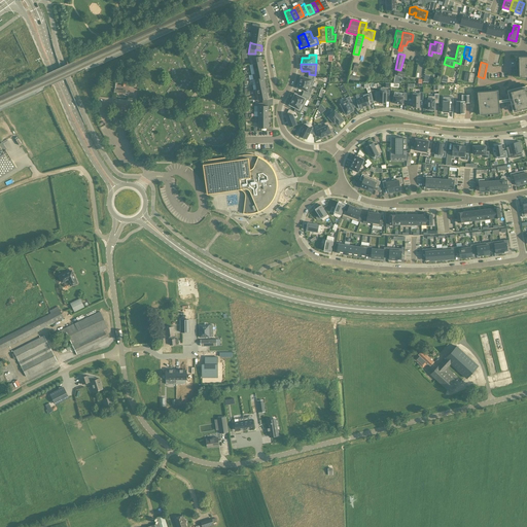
[(463,80),(472,82),(475,74),(465,72),(463,80)]
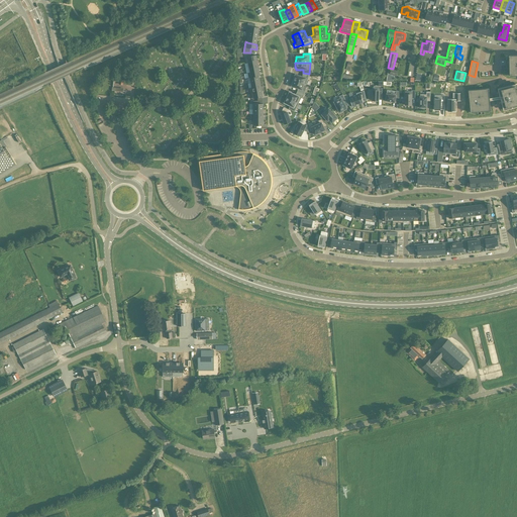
[(293,80),(304,84),(306,85),(309,74),(303,73),(302,76),(295,74),(295,76),(294,76),(293,80)]
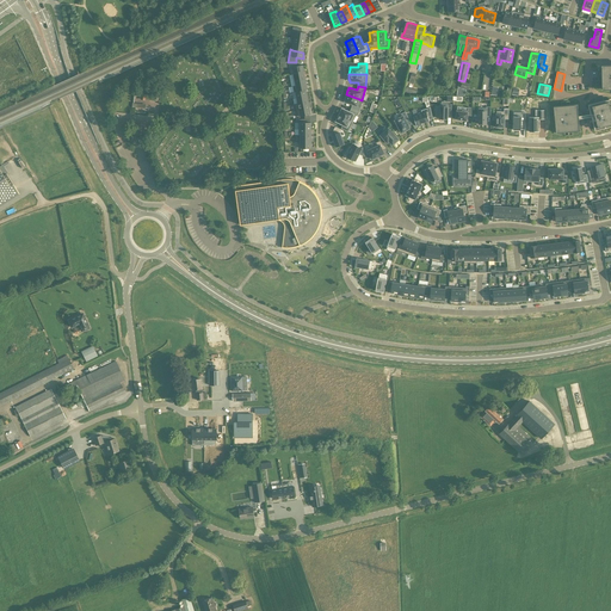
[(359,99),(346,94),(344,100),(345,100),(344,103),(352,105),(351,109),(359,111),(362,104),(359,103),(359,99)]
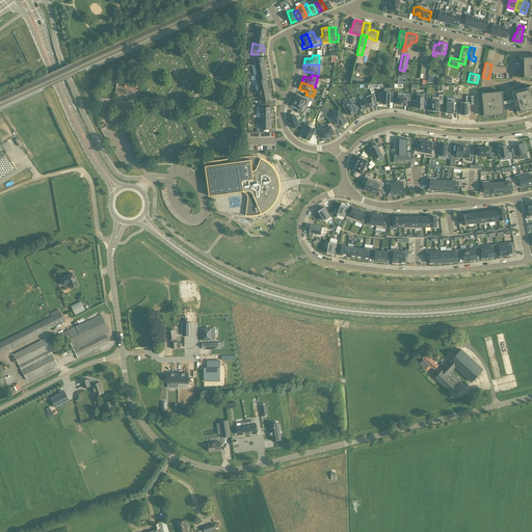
[(516,106),(517,111),(517,112),(523,111),(523,112),(524,112),(531,110),(531,88),(528,89),(528,88),(527,88),(527,87),(517,90),(516,90),(517,92),(513,94),(513,95),(514,100),(517,99),(519,101),(515,101),(515,104),(520,103),(520,105),(516,106)]
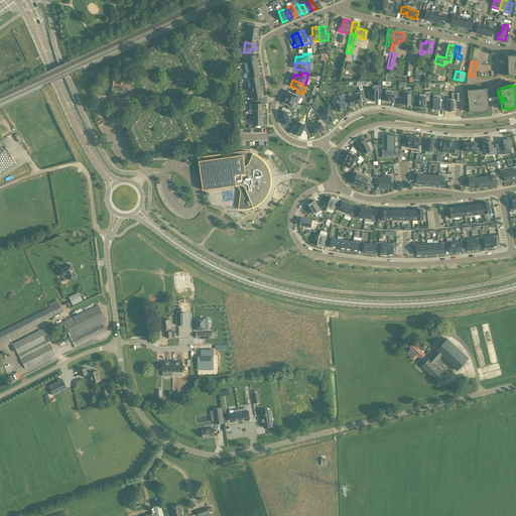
[(371,90),(370,90),(370,94),(371,94),(371,100),(372,100),(372,102),(376,102),(376,101),(378,101),(378,95),(381,95),(381,88),(378,88),(378,90),(371,90)]
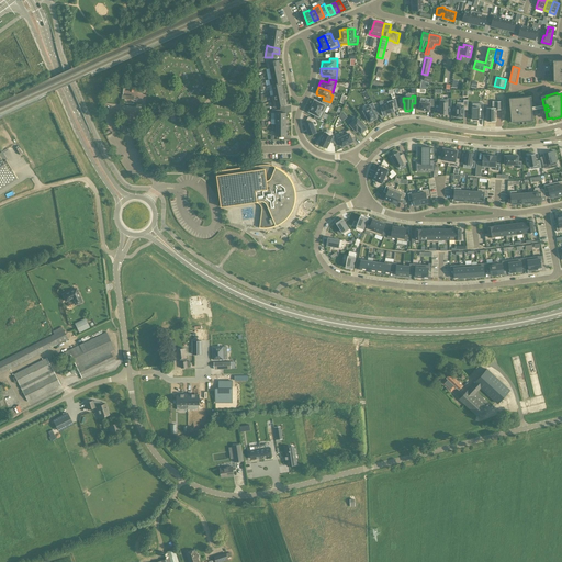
[(531,97),(509,99),(509,104),(509,107),(512,123),(520,122),(527,121),(534,121),(532,112),(528,112),(528,105),(531,105),(532,105),(531,97)]
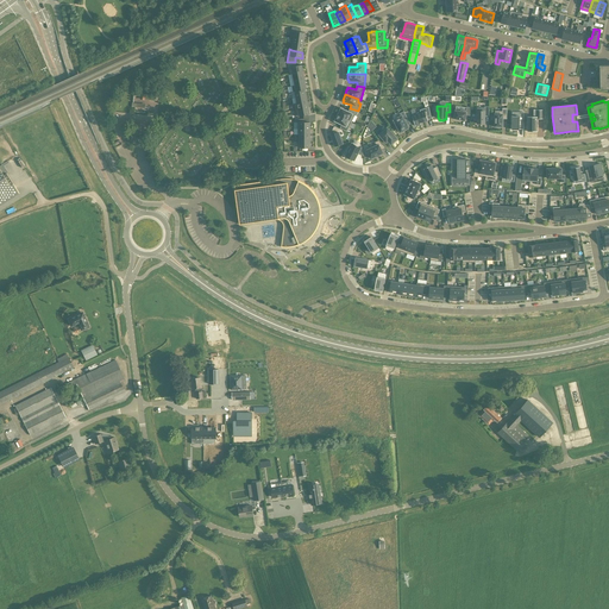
[(356,115),(358,111),(350,108),(349,111),(340,107),(339,110),(337,114),(352,121),(355,115),(356,115)]
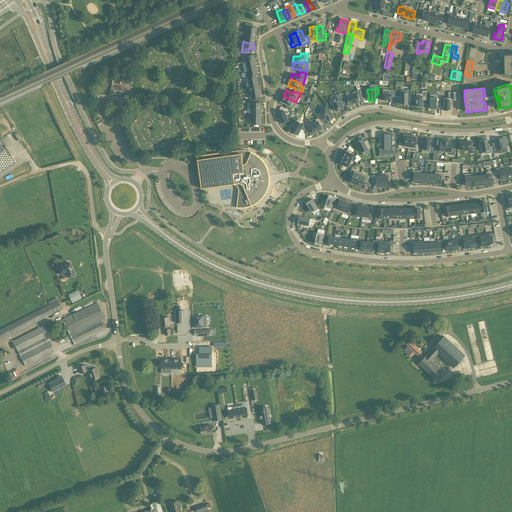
[(362,98),(360,90),(353,92),(353,94),(350,95),(350,97),(346,98),(347,101),(346,101),(348,105),(349,105),(349,106),(354,104),(353,103),(360,101),(359,99),(362,98)]
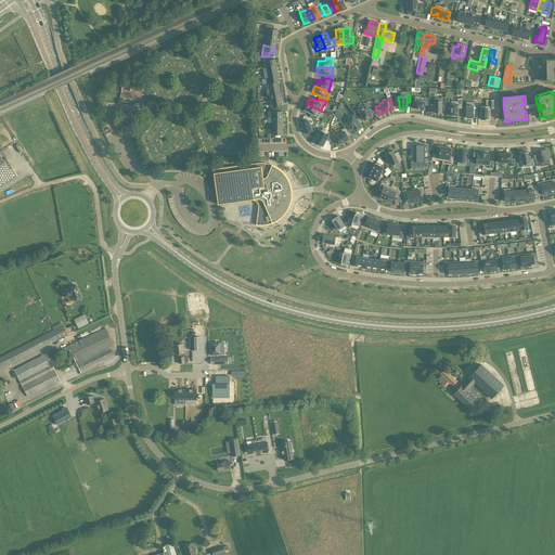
[(417,108),(424,110),(425,105),(428,105),(428,98),(425,98),(425,101),(420,100),(420,102),(415,101),(414,108),(414,110),(417,110),(417,108)]
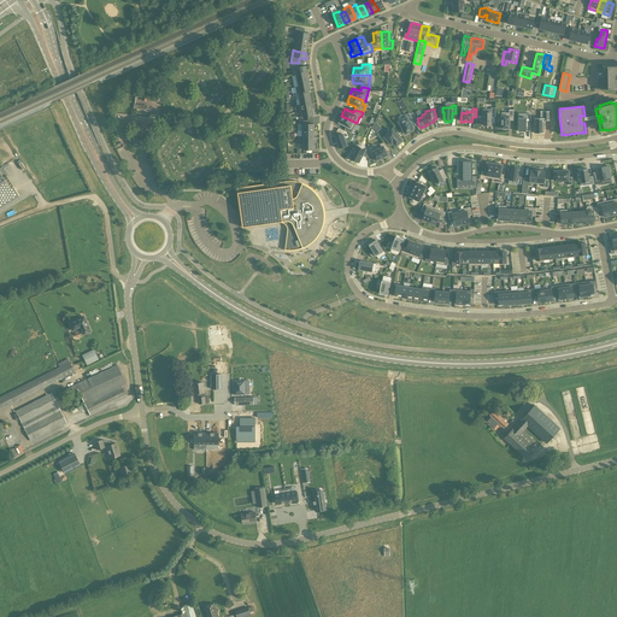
[(491,117),(495,117),(495,109),(491,109),(491,110),(483,110),(483,116),(482,116),(482,121),(483,121),(483,125),(491,125),(491,117)]
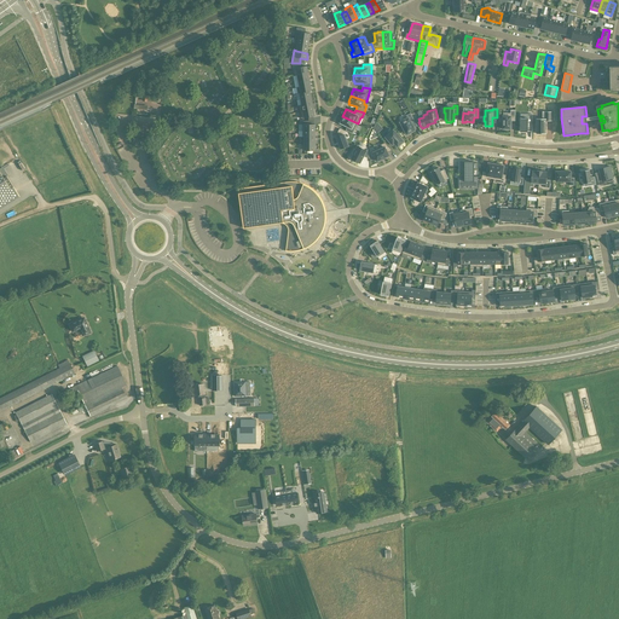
[(509,128),(510,128),(510,119),(515,119),(515,110),(510,110),(510,114),(503,113),(503,117),(502,117),(502,123),(503,123),(503,128),(504,128),(504,129),(509,129),(509,128)]
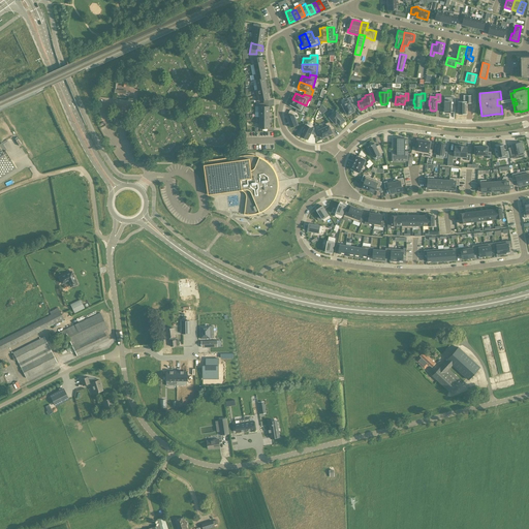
[(459,101),(459,114),(466,114),(466,103),(471,103),(471,95),(464,95),(464,101),(459,101)]
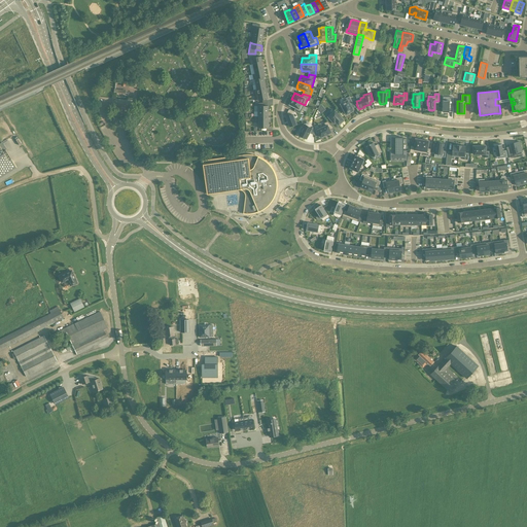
[(347,101),(341,104),(343,108),(342,109),(344,112),(345,112),(347,115),(351,113),(350,112),(353,110),(351,107),(354,105),(350,97),(346,99),(347,101)]
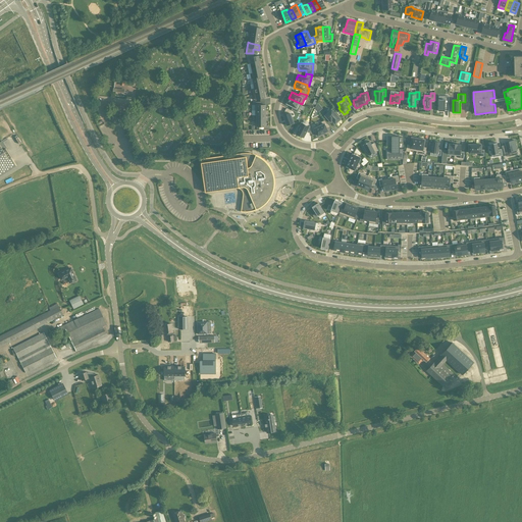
[(438,100),(438,112),(445,112),(445,110),(445,109),(448,109),(448,96),(445,96),(445,100),(438,100)]
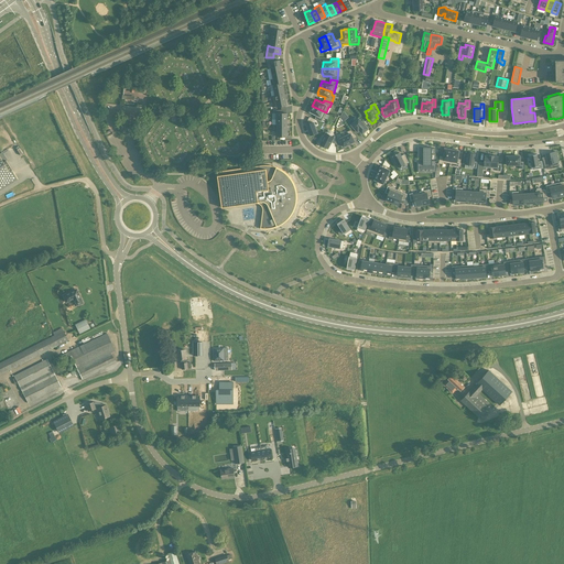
[(315,119),(321,121),(326,112),(312,106),(310,110),(310,112),(316,116),(315,119)]
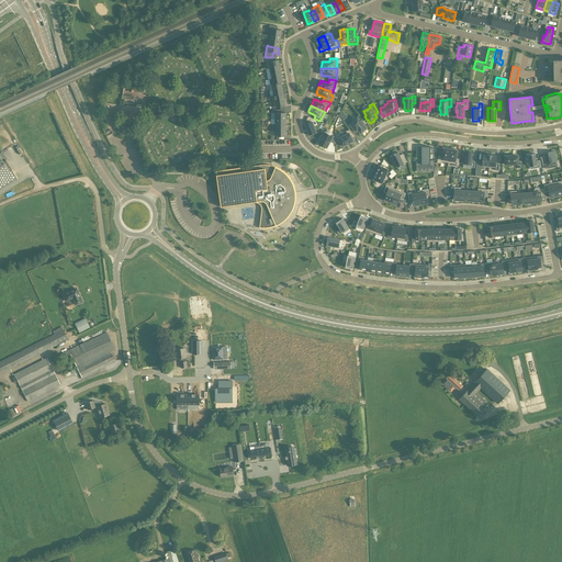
[(276,119),(287,119),(287,113),(281,113),(281,110),(272,111),(272,113),(276,113),(276,119)]
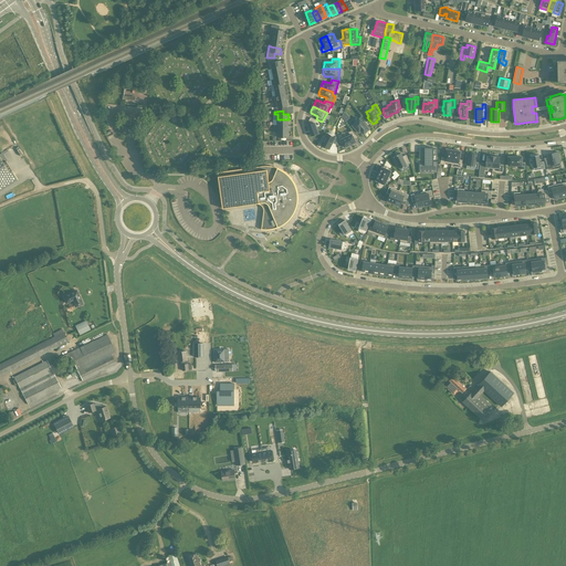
[(311,124),(307,125),(312,136),(318,134),(314,122),(316,121),(311,117),(308,121),(311,124)]
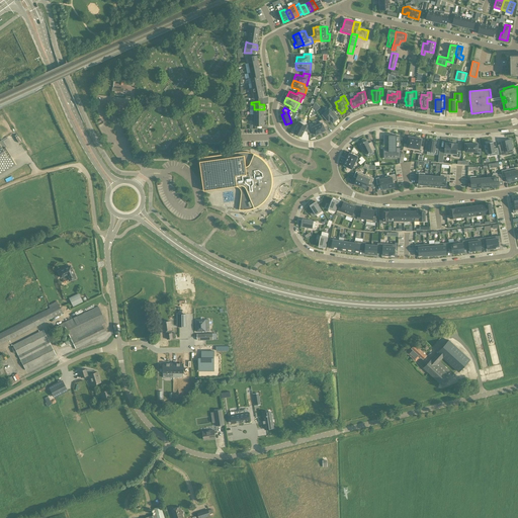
[(323,114),(328,121),(330,119),(333,123),(338,118),(335,115),(336,114),(333,111),(332,112),(329,108),(323,114)]
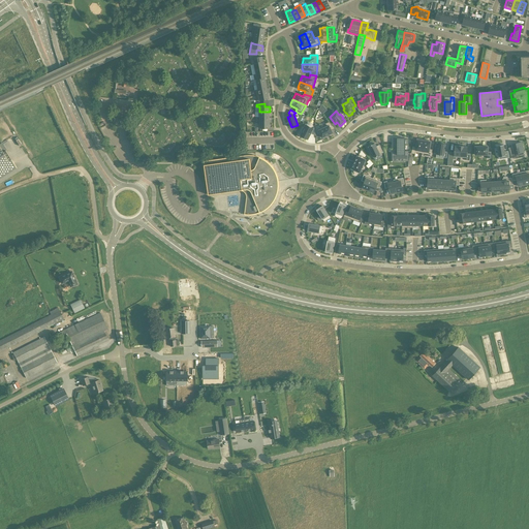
[(321,129),(321,128),(317,130),(319,134),(320,133),(322,137),(333,133),(331,130),(335,128),(329,122),(325,124),(327,127),(321,129)]
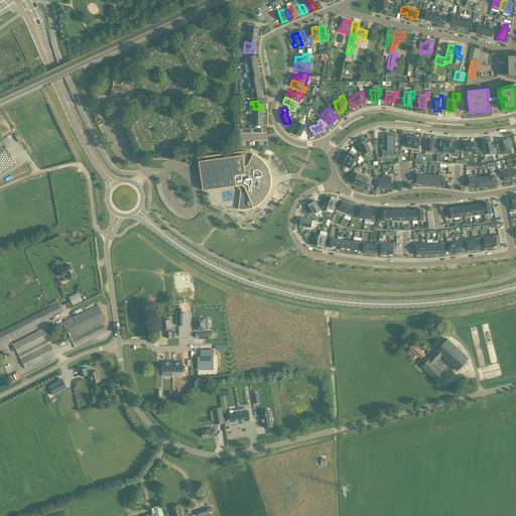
[(294,129),(292,132),(300,136),(305,126),(298,122),(296,125),(295,124),(293,128),(294,129)]
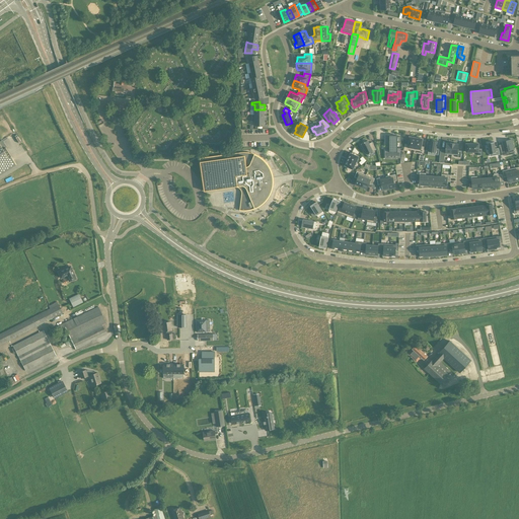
[(384,149),(384,155),(390,155),(390,154),(396,154),(396,158),(400,158),(400,148),(397,148),(397,142),(400,142),(400,137),(397,137),(397,136),(394,136),(392,136),(384,136),(384,145),(389,145),(389,149),(384,149)]
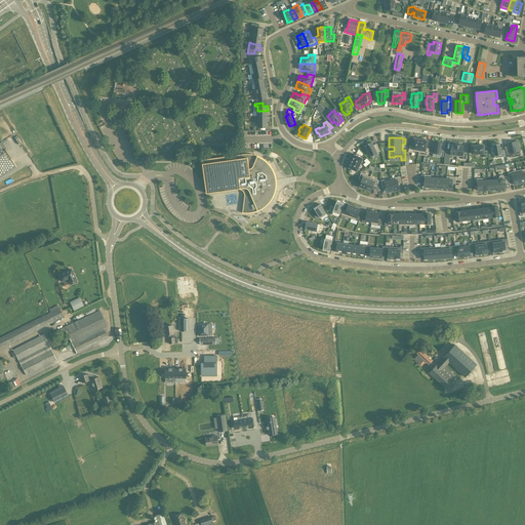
[(409,145),(408,152),(412,153),(412,151),(418,152),(420,139),(419,139),(419,138),(415,137),(415,138),(414,138),(412,146),(409,145)]
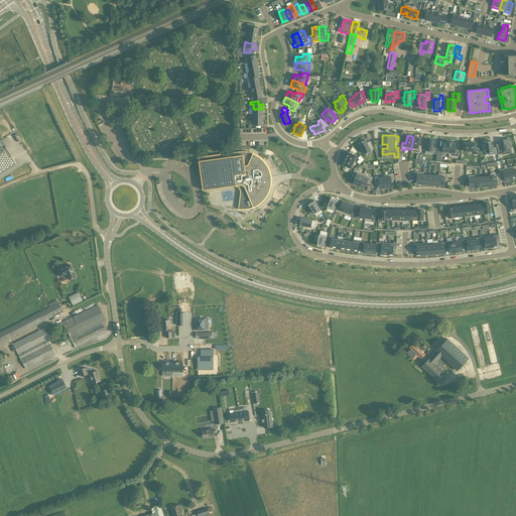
[(413,137),(411,149),(417,150),(417,152),(420,153),(422,146),(418,145),(419,138),(418,138),(418,137),(414,136),(414,137),(413,137)]
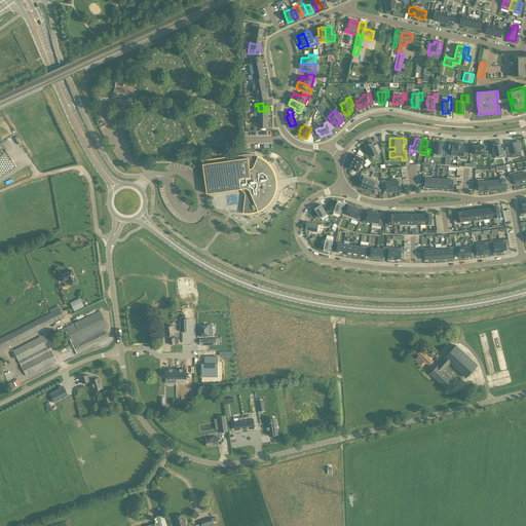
[(436,143),(434,153),(441,154),(441,157),(444,157),(445,151),(442,150),(443,144),(442,144),(442,143),(437,142),(437,143),(436,143)]
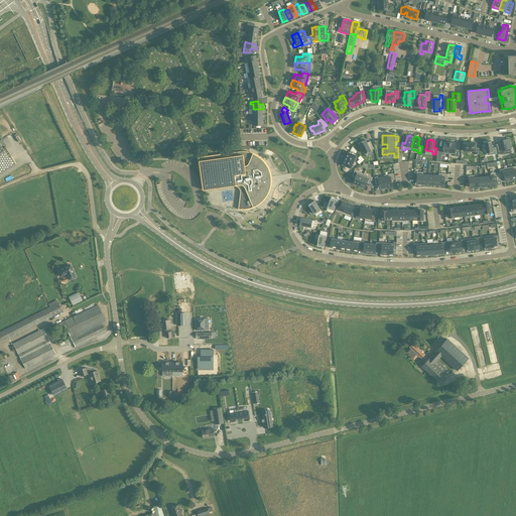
[(509,139),(499,141),(501,147),(498,147),(499,155),(503,154),(503,155),(507,154),(506,149),(511,148),(509,139)]
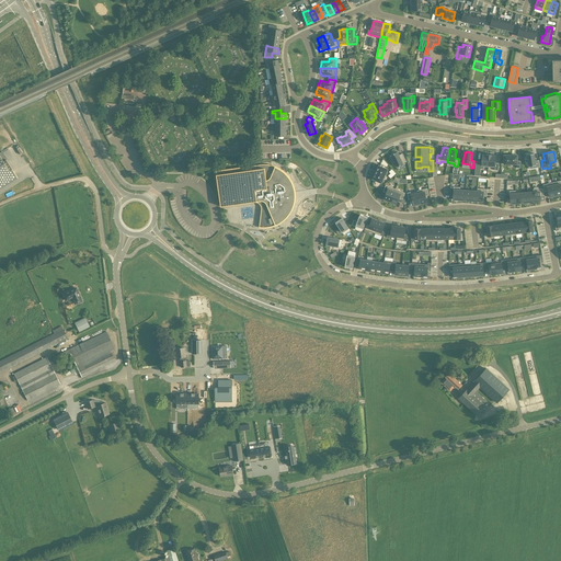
[(407,162),(402,153),(399,156),(397,152),(395,153),(395,152),(392,153),(392,155),(390,156),(391,157),(390,157),(393,163),(395,162),(397,167),(407,162)]
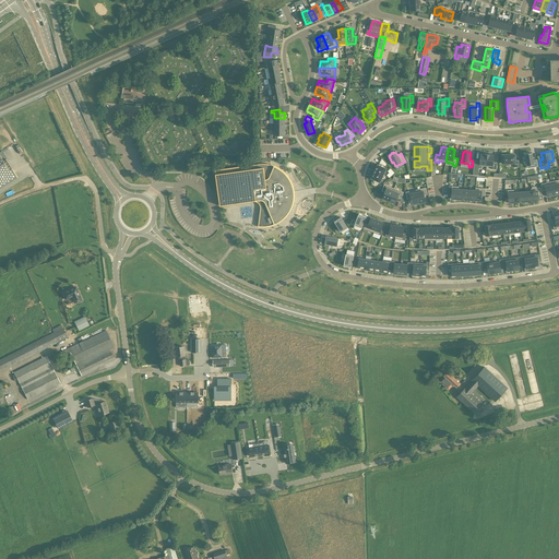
[(532,153),(525,154),(527,166),(534,165),(534,167),(537,167),(536,159),(533,161),(532,153)]
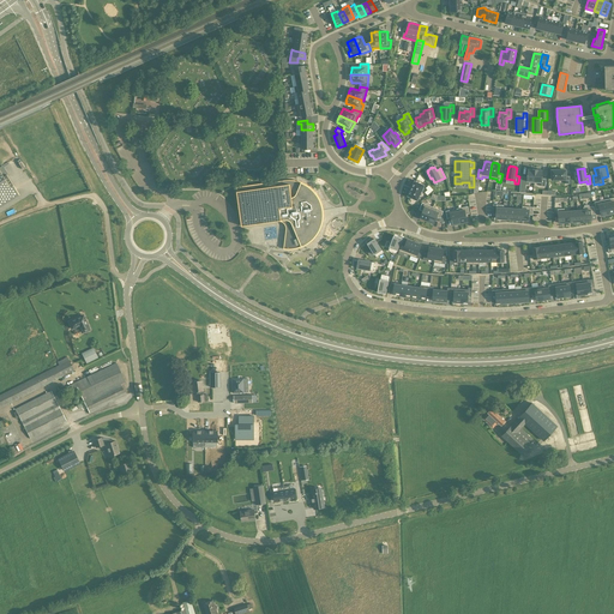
[(535,169),(534,184),(541,184),(541,186),(546,187),(546,179),(542,179),(542,170),(539,170),(539,169),(535,169)]
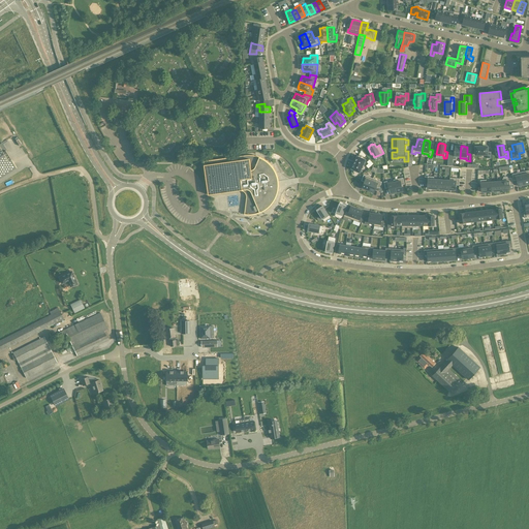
[(488,147),(475,147),(475,155),(488,155),(488,159),(491,158),(491,152),(488,152),(488,147)]
